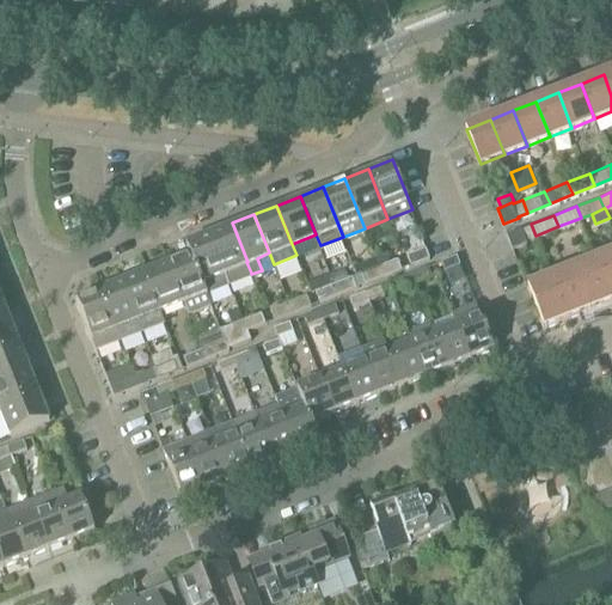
[(232,222),(209,232),(230,281),(251,273),(246,262),(248,262),(232,222)]
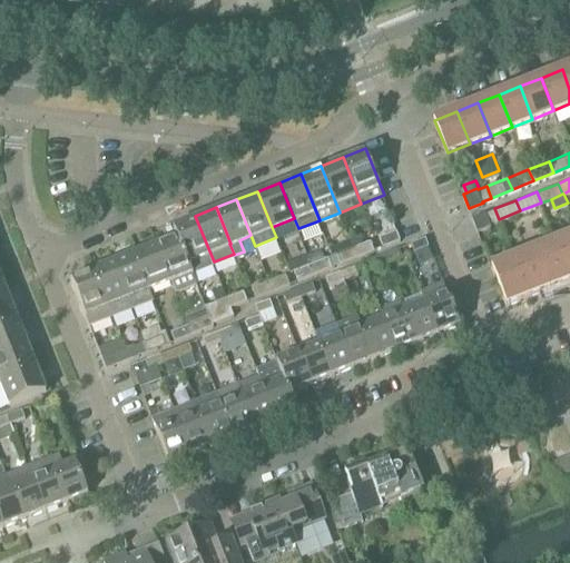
[(491,223),(499,219),(494,208),(487,211),(485,210),(472,215),(478,229),(491,224),(491,223)]
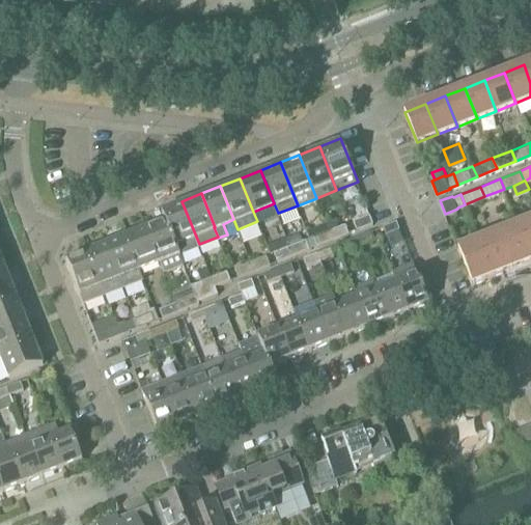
[(162,209),(165,218),(175,243),(176,243),(179,251),(199,244),(182,201),(162,209)]
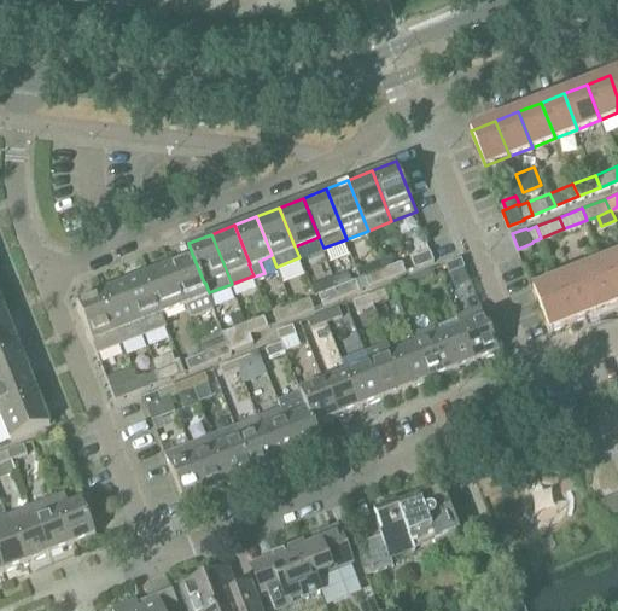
[(412,254),(415,265),(435,257),(430,246),(412,254)]
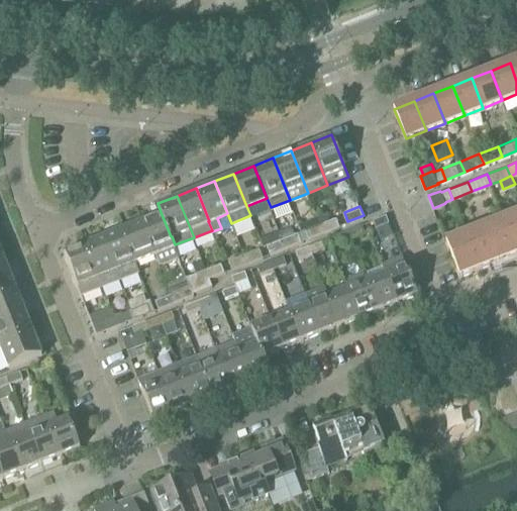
[(171,236),(161,212),(140,221),(153,253),(156,252),(159,263),(179,254),(175,245),(175,244),(172,236),(171,236)]
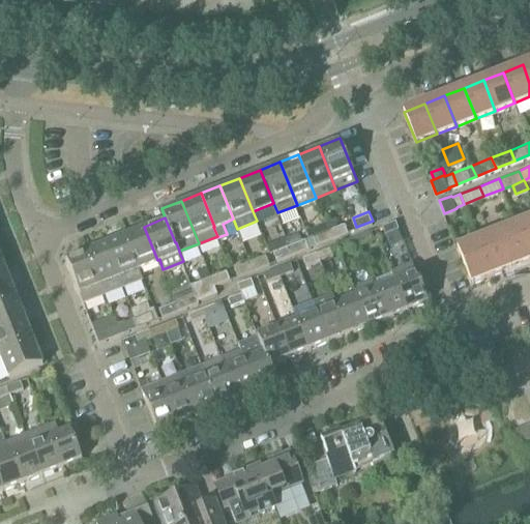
[(395,219),(382,224),(385,231),(399,226),(395,219)]
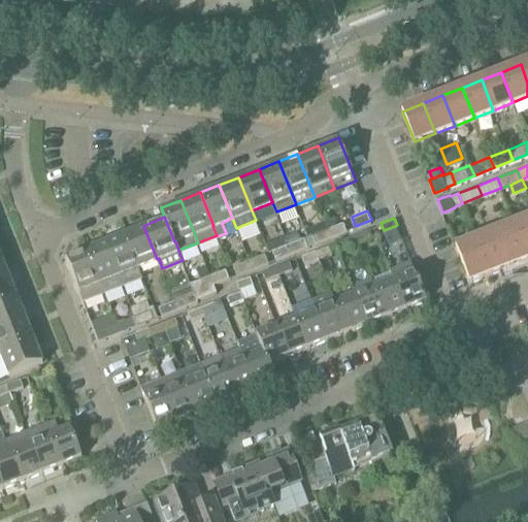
[(527,218),(476,238),(490,273),(527,257),(527,218)]
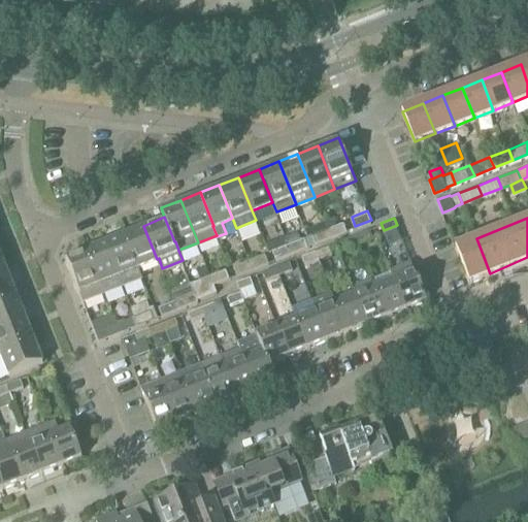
[(330,236),(347,229),(343,221),(327,227),(330,236)]
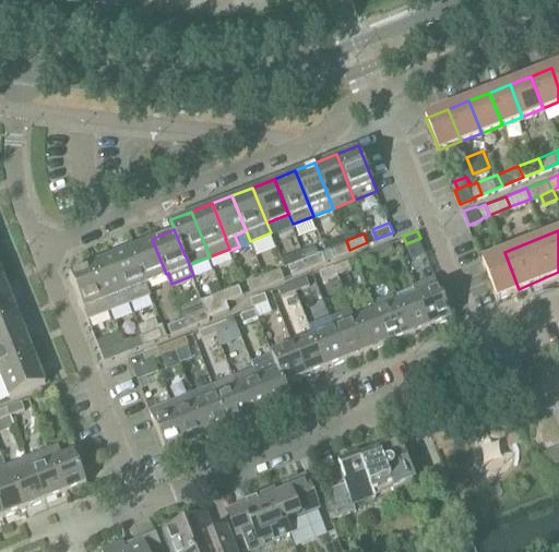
[(131,247),(150,292),(151,292),(147,282),(166,274),(152,239),(131,247)]
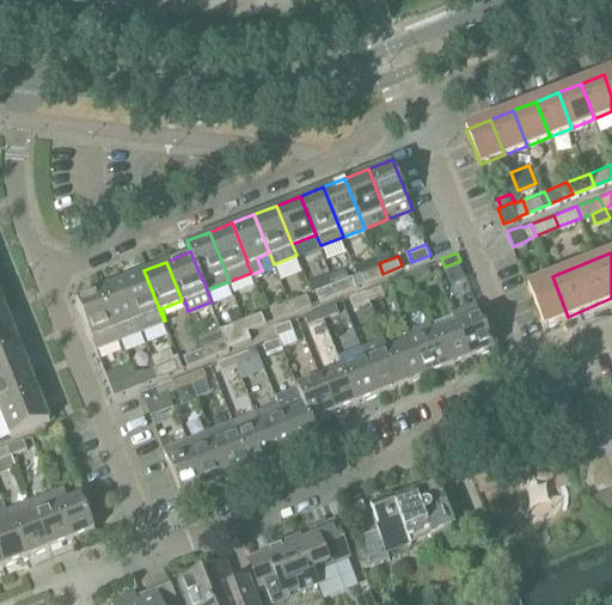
[(366,280),(383,274),(379,263),(361,270),(366,280)]
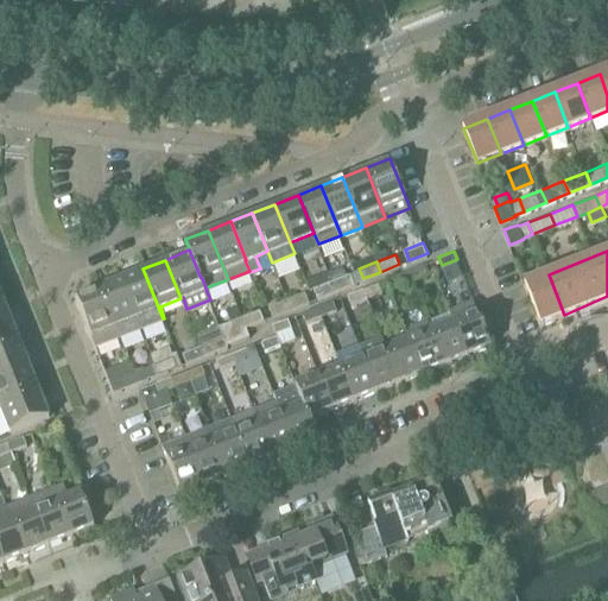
[(424,263),(406,269),(410,278),(428,271),(424,263)]
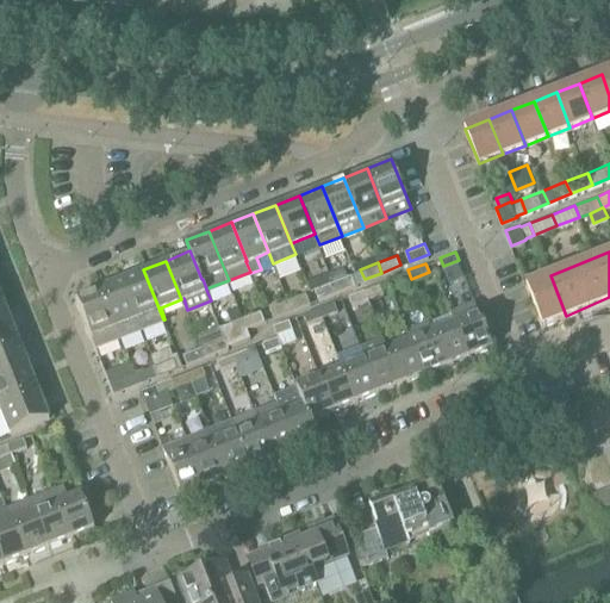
[(141,329),(163,319),(143,269),(120,278),(141,329)]
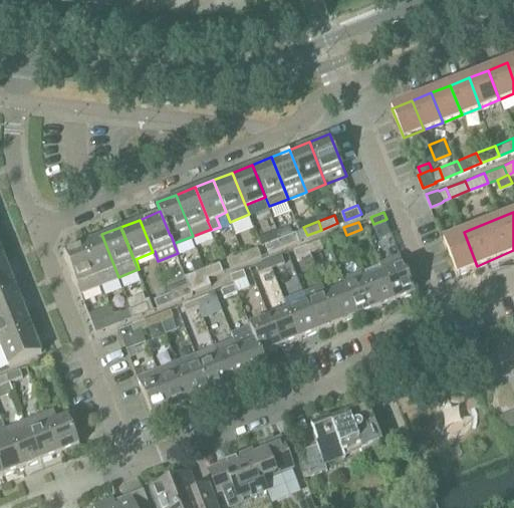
[(346,235),(343,227),(332,232),(334,240),(346,235)]
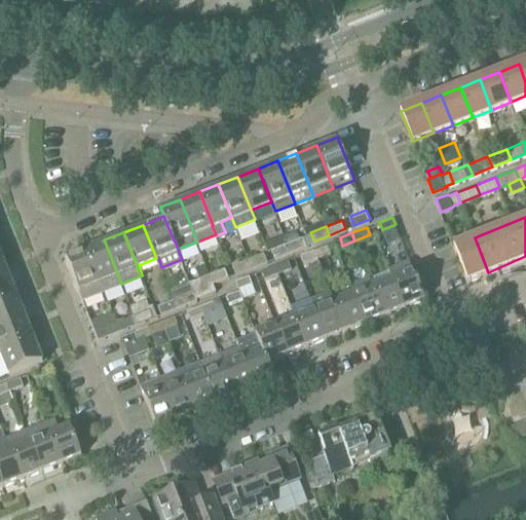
[(290,251),(306,244),(303,235),(287,242),(290,251)]
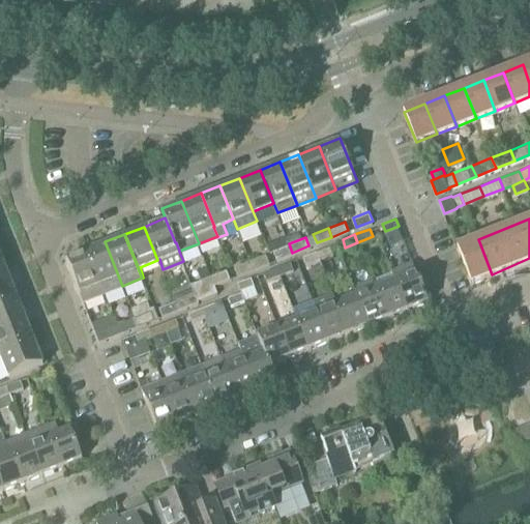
[(492,274),(478,239),(458,248),(471,282),(492,274)]
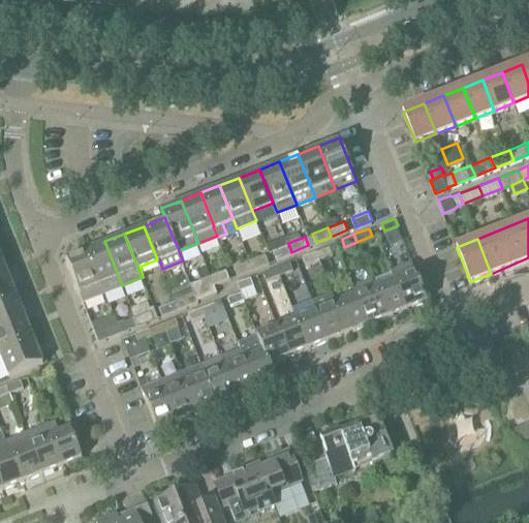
[(122,285),(104,241),(87,248),(103,291),(104,293),(122,285)]
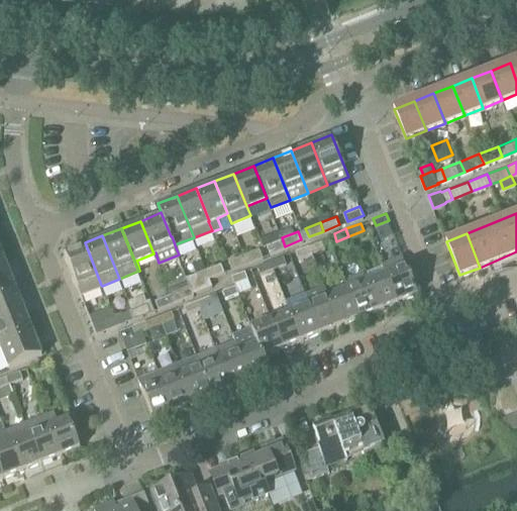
[(271,251),(285,246),(282,237),(267,243),(271,251)]
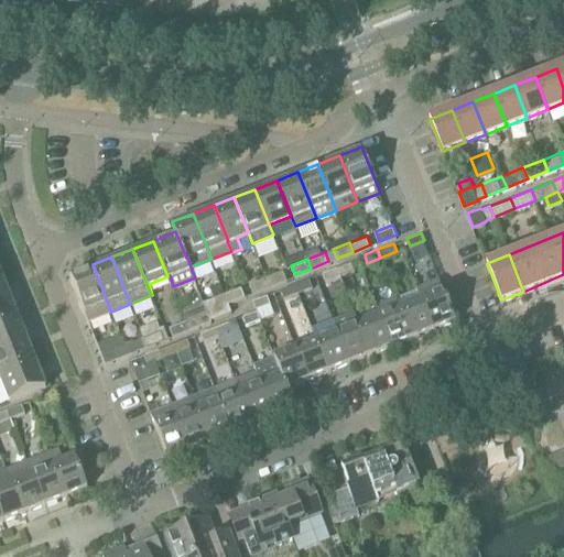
[(351,260),(336,265),(339,274),(355,268),(351,260)]
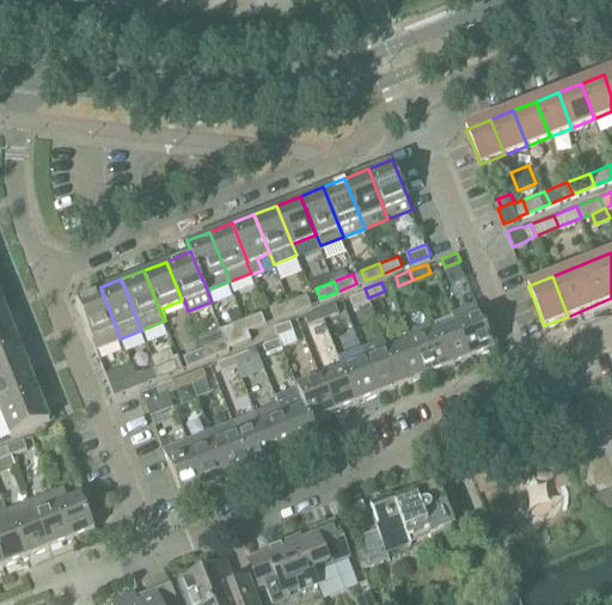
[(101,287),(77,297),(97,347),(120,337),(101,287)]
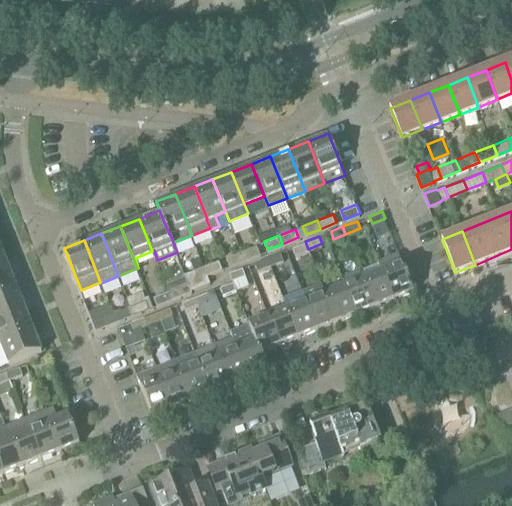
[(308,249),(305,241),(293,246),(296,254),(308,249)]
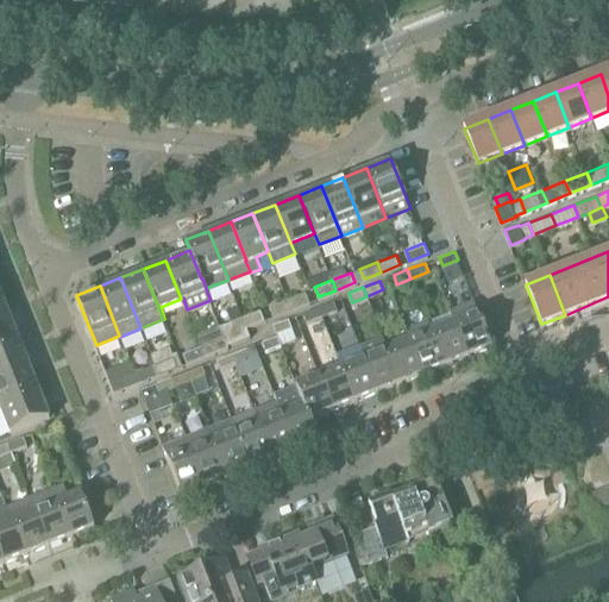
[(290,308),(309,300),(306,290),(287,298),(290,308)]
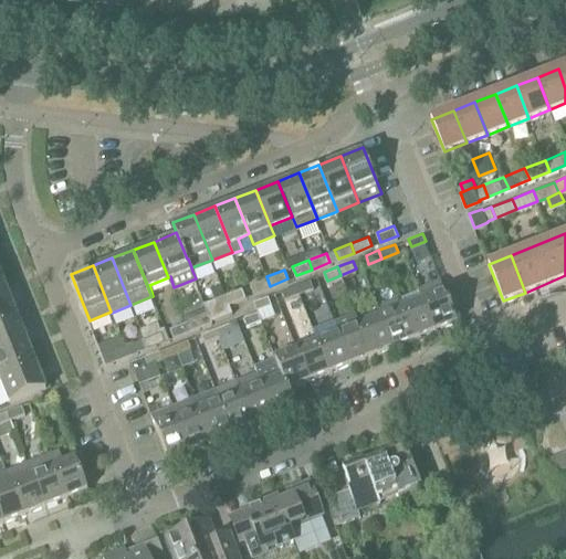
[(254,292),(270,286),(266,276),(250,283),(254,292)]
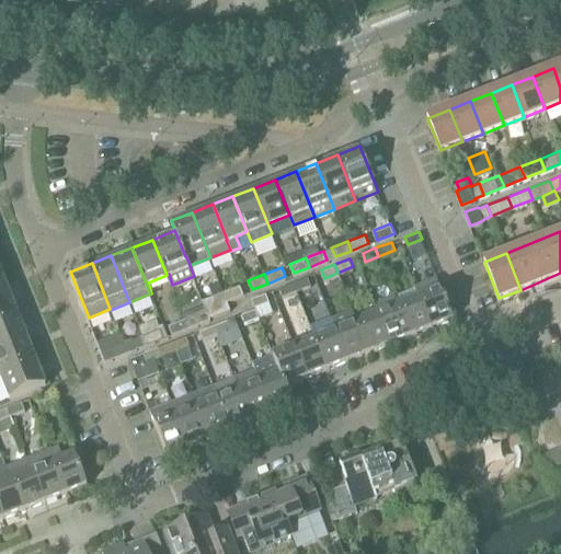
[(292,280),(295,289),(311,283),(308,275),(292,280)]
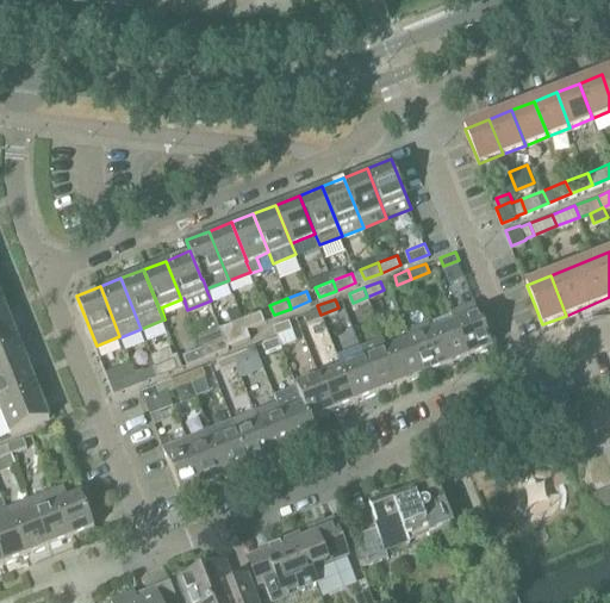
[(450,310),(467,354),(492,344),(474,299),(450,308),(450,310)]
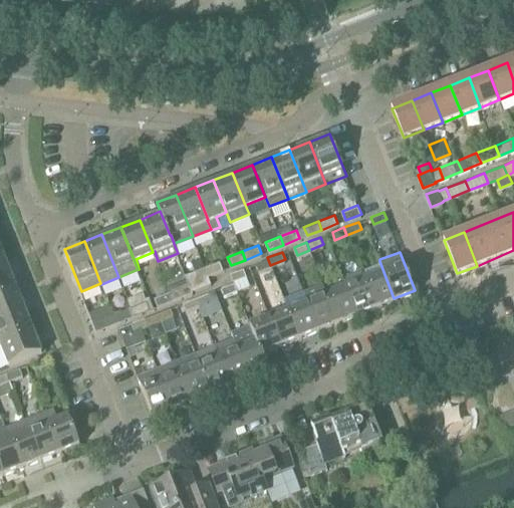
[(4,255),(0,256),(0,278),(12,274),(4,255)]
